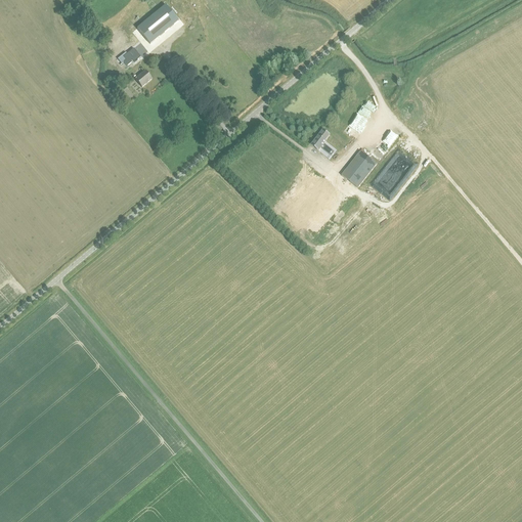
[(164,3),(135,27),(148,43),(176,19),(164,3)]
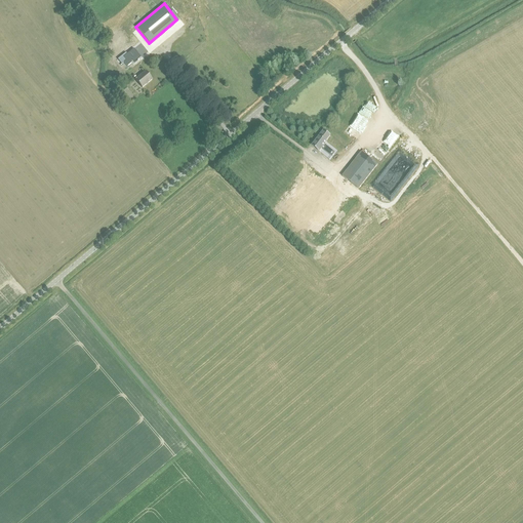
[(132,47),(121,55),(124,58),(122,61),(125,65),(130,61),(129,61),(130,59),(132,62),(139,55),(132,47)]
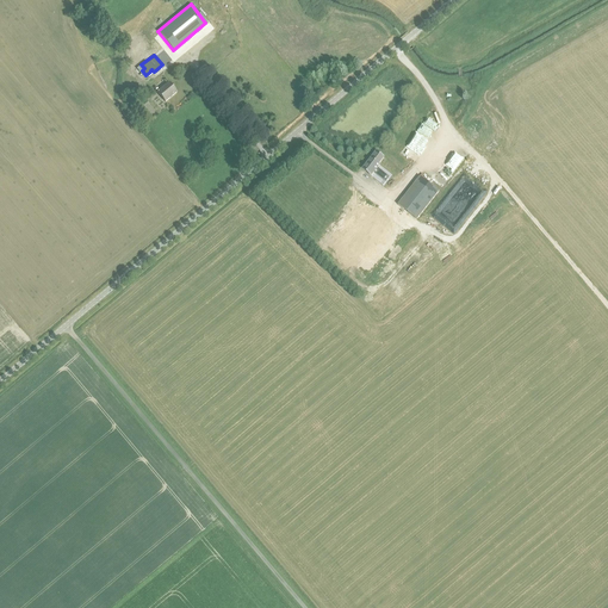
[(152,87),(163,100),(174,91),(163,78),(162,79),(165,82),(157,88),(154,85),(152,87)]
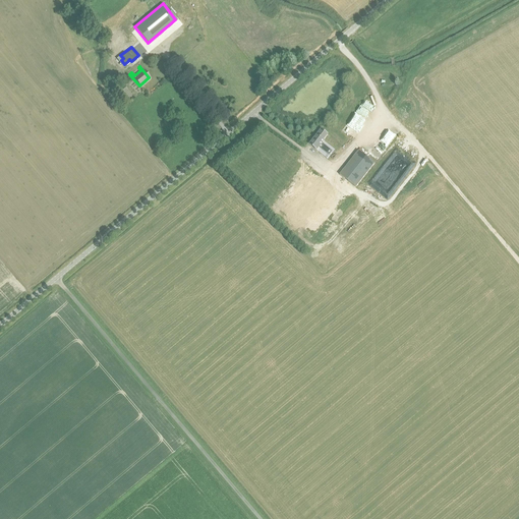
[(359,122),(373,97),(365,92),(351,118),(359,122)]
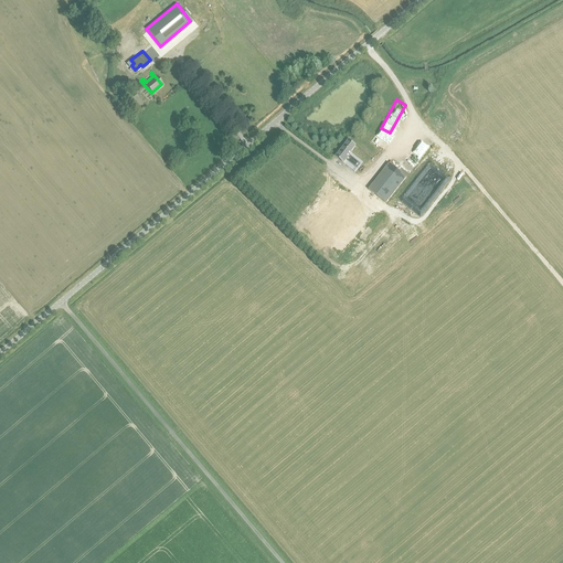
[(347,139),(333,155),(342,161),(344,158),(356,167),(358,163),(359,162),(358,161),(348,153),(350,151),(349,150),(353,145),(347,139)]
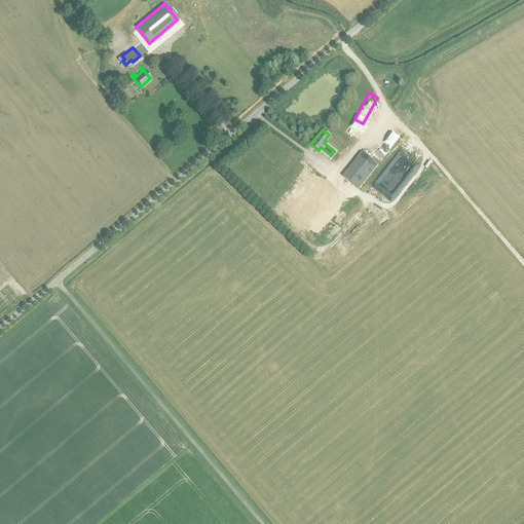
[(341,175),(358,187),(377,163),(360,150),(341,175)]
